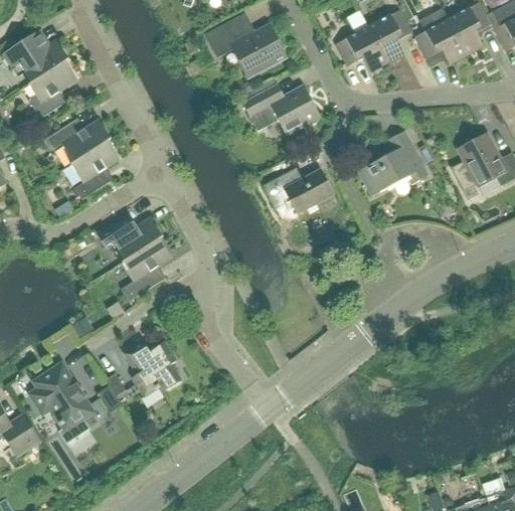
[(509,0),(486,14),(491,24),(505,51),(514,45),(514,0),(509,0)]
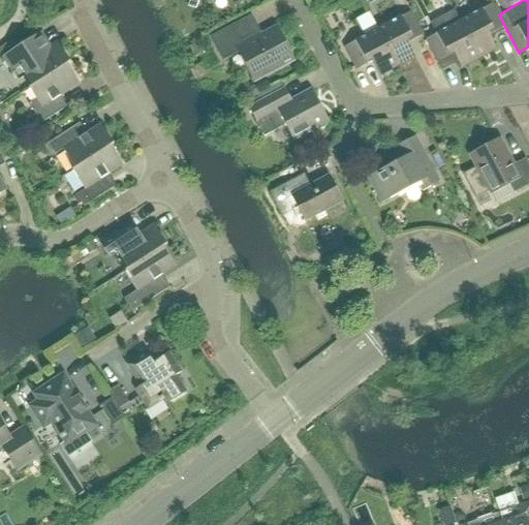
[(492,2),(460,19),(459,20),(478,57),(496,48),(489,33),(504,25),(499,14),(492,2)]
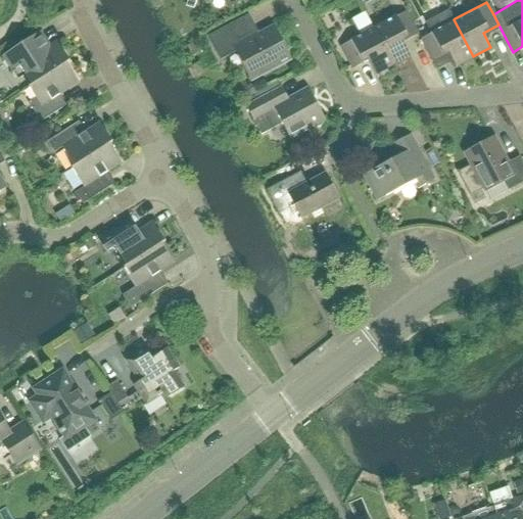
[(367,5),(352,11),(359,25),(373,17),(367,5)]
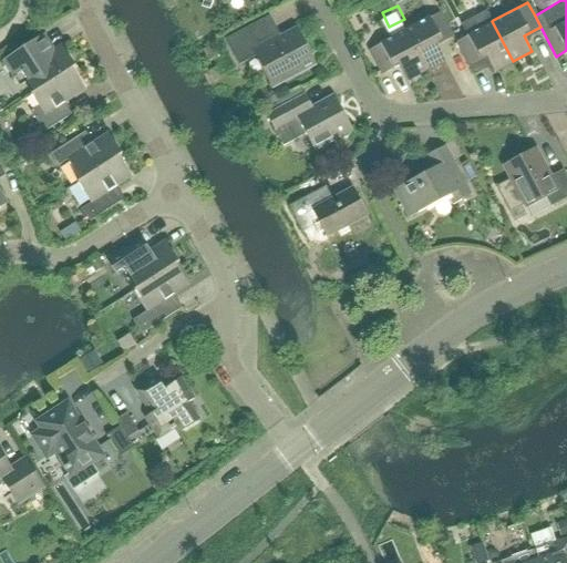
[(494,71),(513,61),(492,21),(493,20),(486,7),(461,21),(467,33),(456,40),(470,64),(486,55),(494,71)]
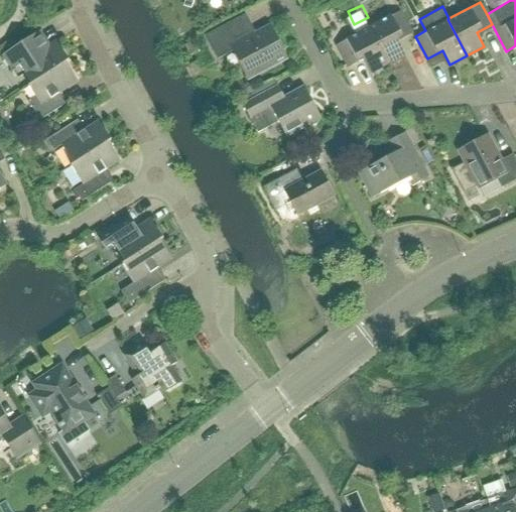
[(368,26),(388,62),(405,53),(397,39),(412,31),(401,9),(368,26)]
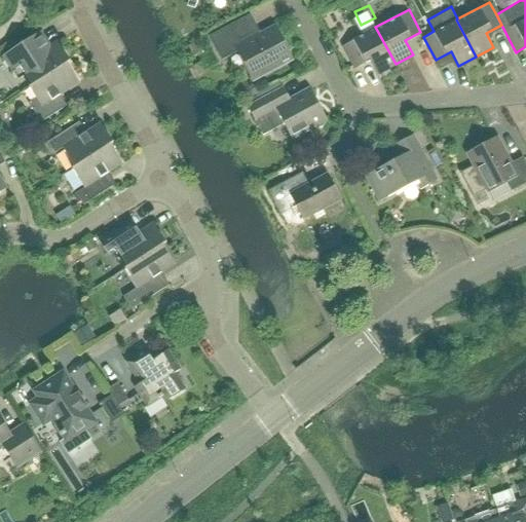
[(275,27),(261,35),(250,13),(210,35),(221,58),(240,47),(255,73),(250,75),(251,77),(291,56),(275,27)]
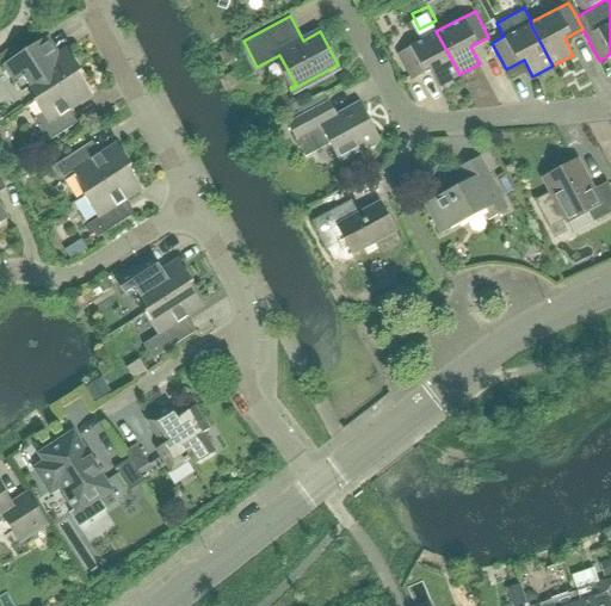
[(460,74),(436,31),(397,51),(412,78),(431,68),(439,85),(460,74)]
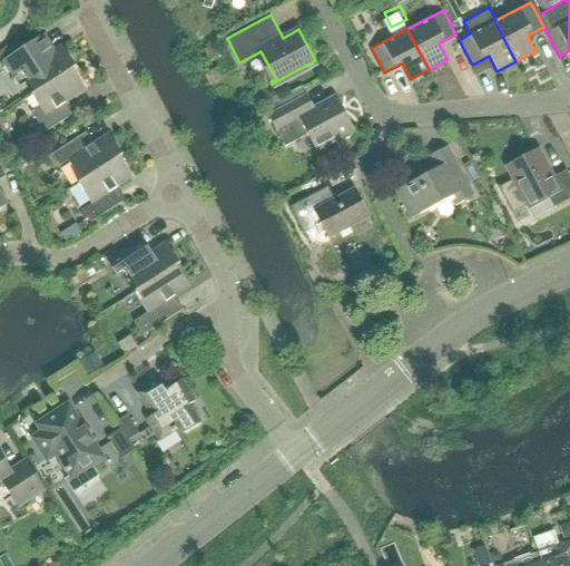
[(61,42),(55,47),(47,35),(5,62),(19,84),(27,79),(33,89),(35,90),(71,66),(72,66),(76,64),(61,42)]
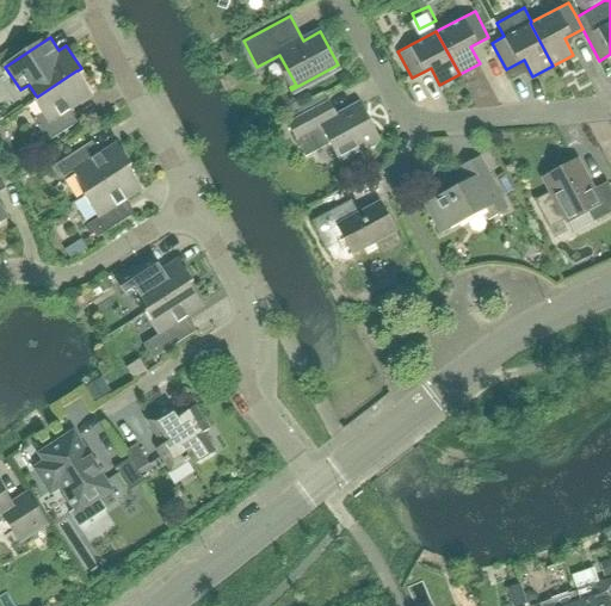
[(91,93),(78,70),(76,70),(37,97),(36,96),(32,98),(41,111),(32,116),(48,140),(72,123),(65,111),(91,93)]
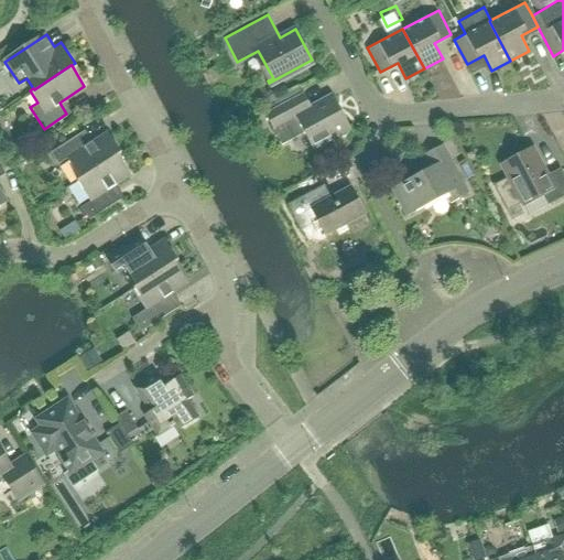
[(347,127),(331,95),(305,109),(297,96),(267,112),(266,114),(282,143),(305,130),(314,144),(347,127)]
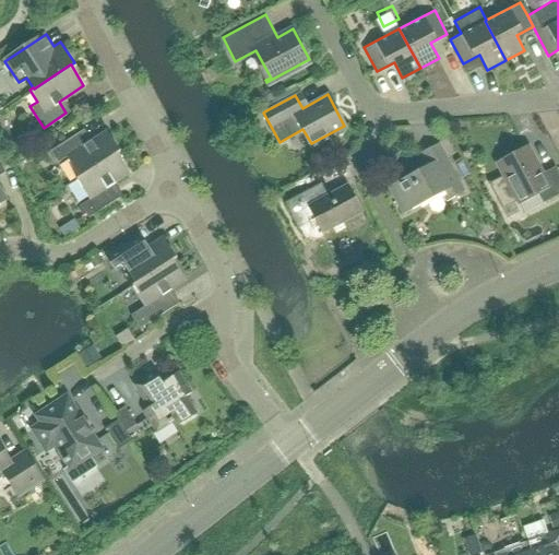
[(116,151),(116,152),(119,150),(106,129),(86,141),(80,130),(50,149),(58,161),(67,155),(79,175),(116,151)]
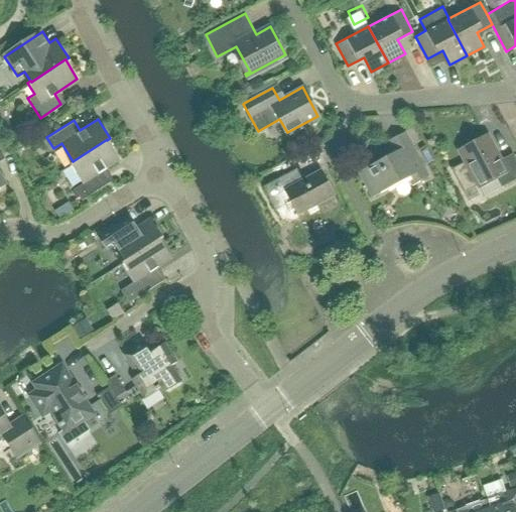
[(498,131),(507,148),(515,144),(507,127),(498,131)]
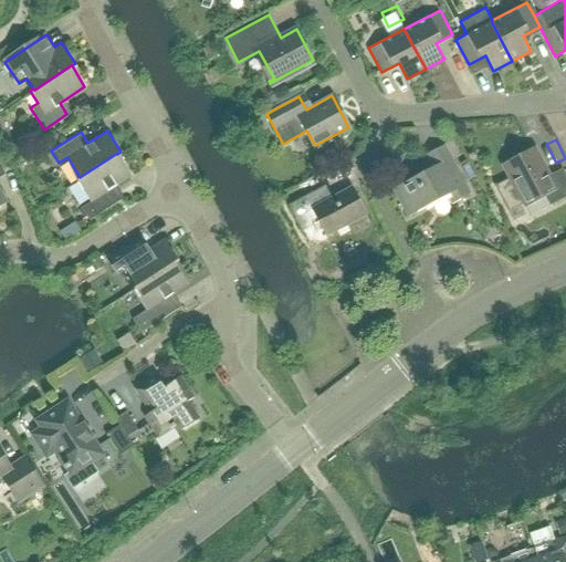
[(452,201),(471,193),(444,143),(425,154),(431,166),(392,187),(408,215),(433,201),(431,197),(446,189),(452,201)]
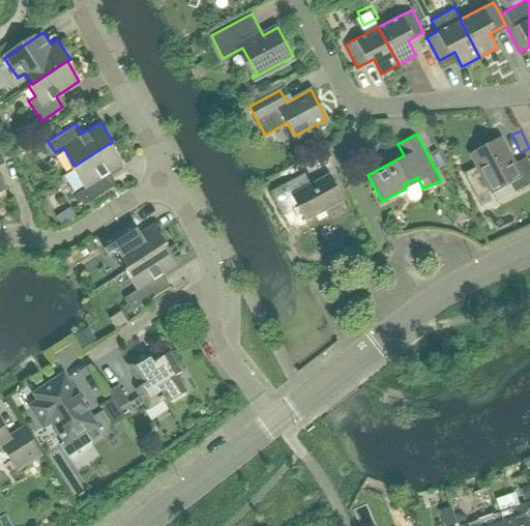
[(471,151),(477,165),(465,171),(464,170),(463,171),(477,197),(478,197),(477,196),(491,188),(492,192),(493,191),(492,190),(509,180),(514,191),(529,182),(529,155),(527,157),(527,156),(513,163),(499,137),(498,137),(499,138),(472,152),(472,151),(471,151)]
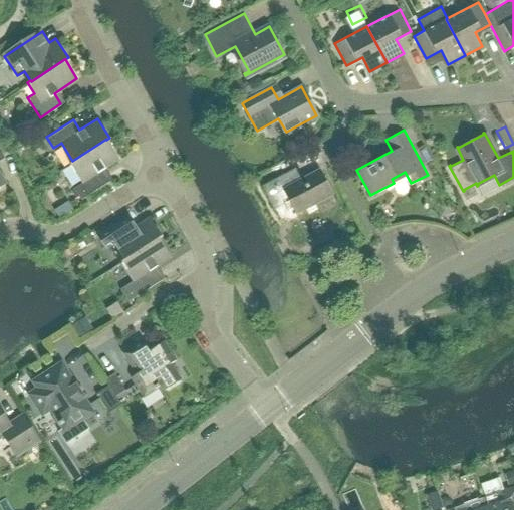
[(72,161),(69,163),(81,181),(74,187),(81,198),(108,180),(101,169),(118,158),(106,140),(106,139),(72,161)]
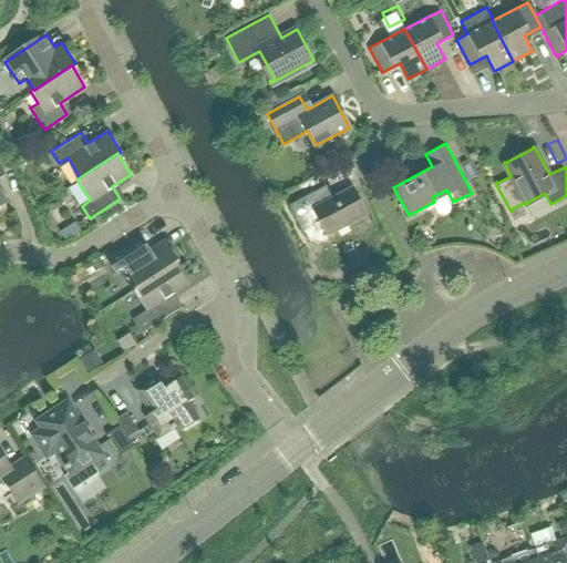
[(326,234),(367,213),(352,186),(323,202),(317,188),(288,204),(302,229),(319,221),(326,234)]
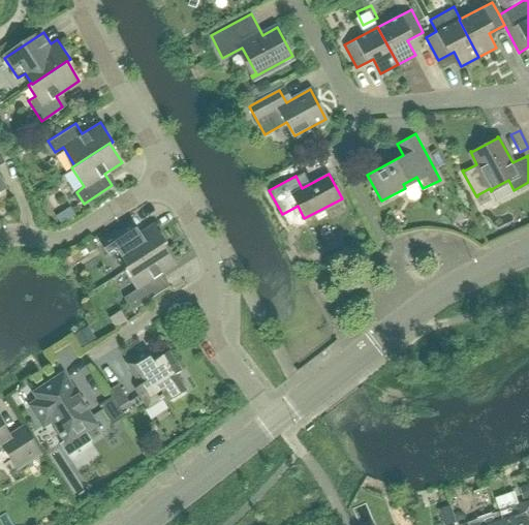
[(163,243),(163,244),(166,242),(153,222),(135,234),(128,223),(100,241),(107,252),(116,247),(128,266),(163,243)]
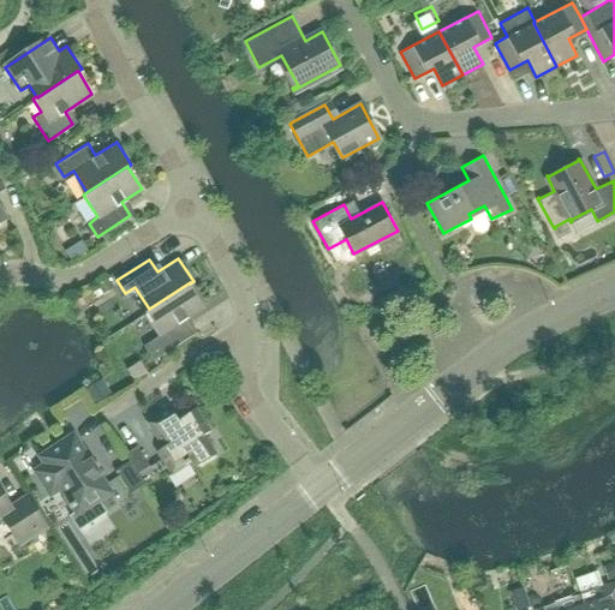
[(149,309),(145,311),(160,334),(144,344),(154,358),(192,334),(183,320),(204,305),(190,283),(190,282),(149,309)]
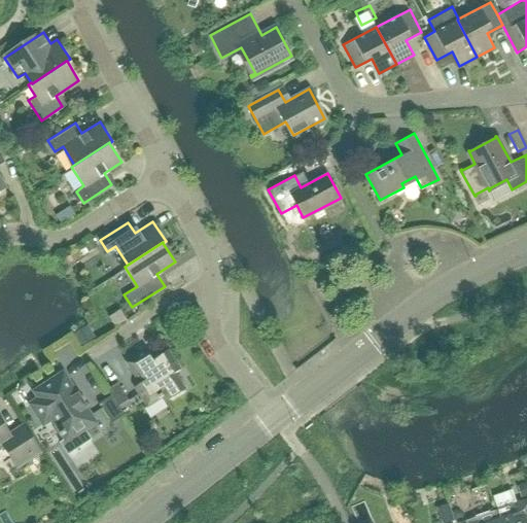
[(310,258),(314,267),(328,258),(324,251),(310,258)]
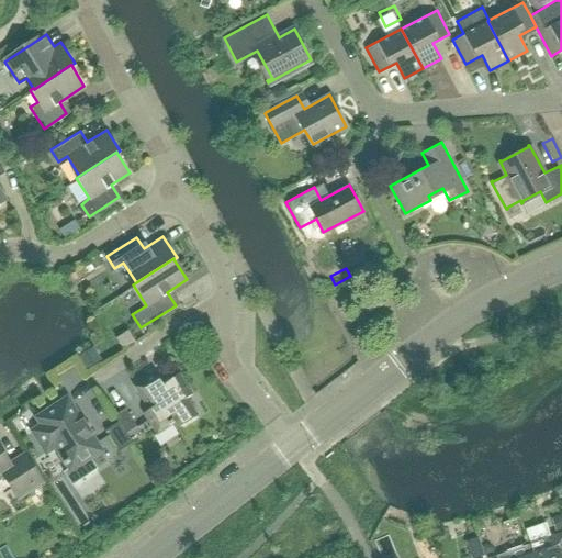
[(116,336),(122,345),(134,337),(127,328),(116,336)]
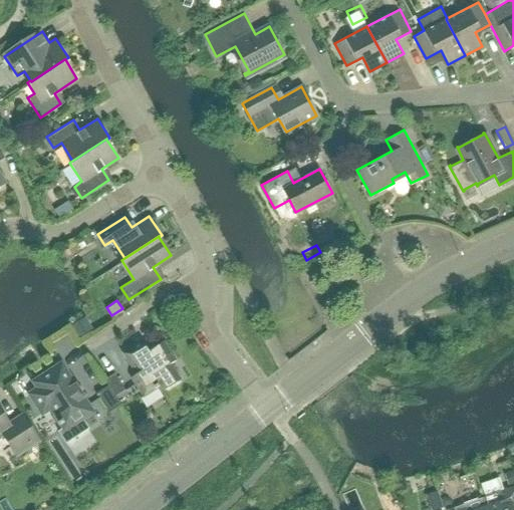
[(132,375),(144,395),(158,385),(162,391),(169,386),(170,386),(173,384),(173,383),(180,377),(170,362),(176,358),(164,339),(149,349),(143,339),(123,351),(137,371),(132,375)]
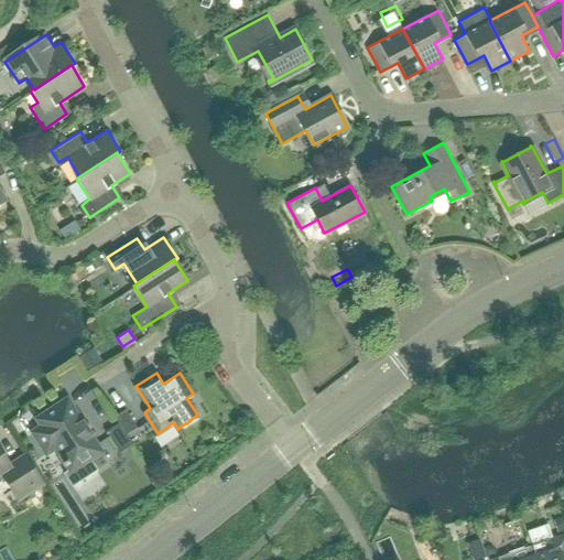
[(67,398),(38,417),(42,424),(33,431),(46,451),(55,445),(65,460),(64,461),(66,464),(67,463),(71,469),(65,472),(73,483),(96,467),(89,458),(100,450),(90,434),(93,434),(83,419),(82,420),(67,398)]
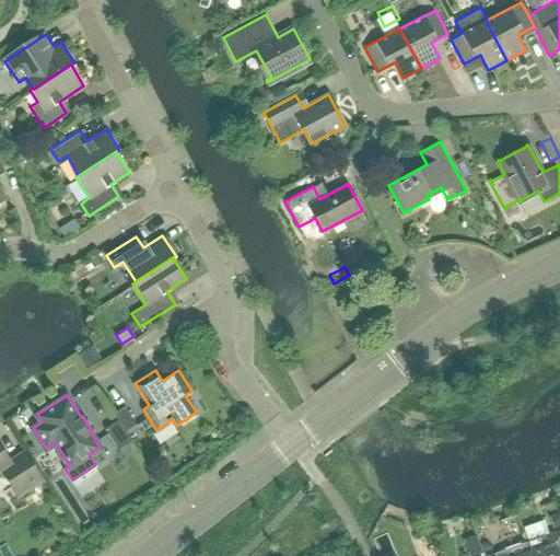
[(114,412),(128,435),(139,427),(125,405),(114,412)]
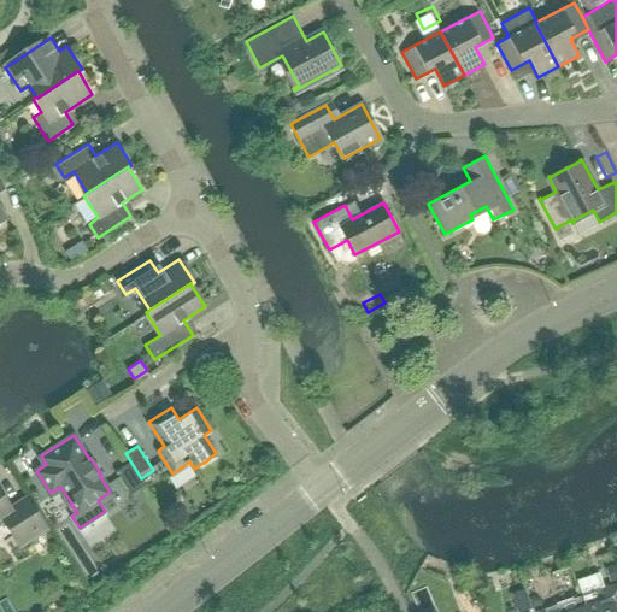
[(148,489),(129,460),(116,470),(134,498),(148,489)]
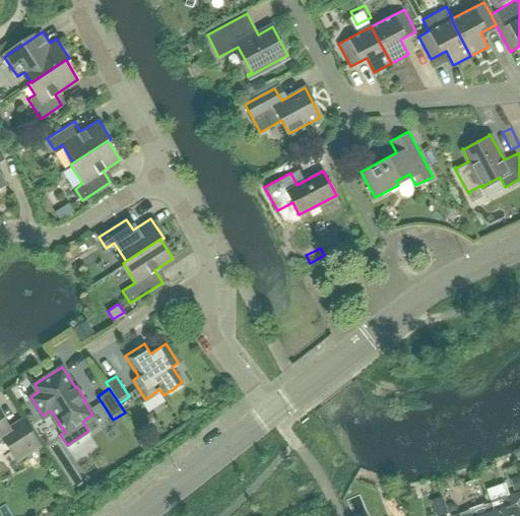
[(40,445),(22,417),(8,427),(0,413),(0,441),(4,439),(17,459),(40,445)]
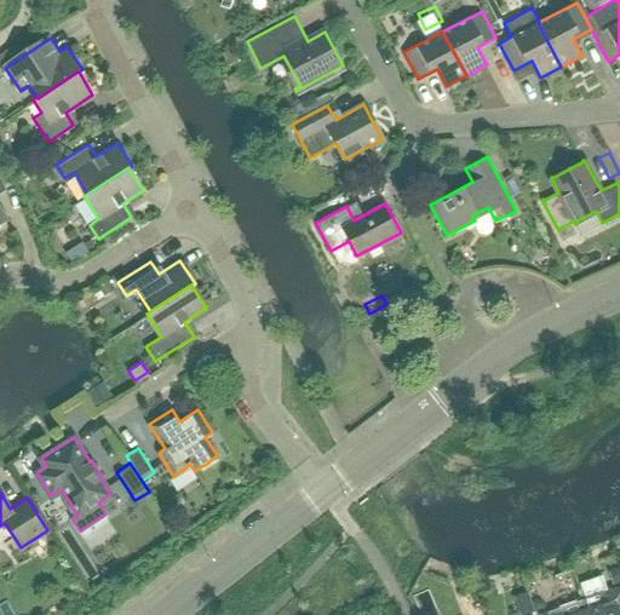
[(619,614),(619,584),(581,598),(587,614),(619,614)]
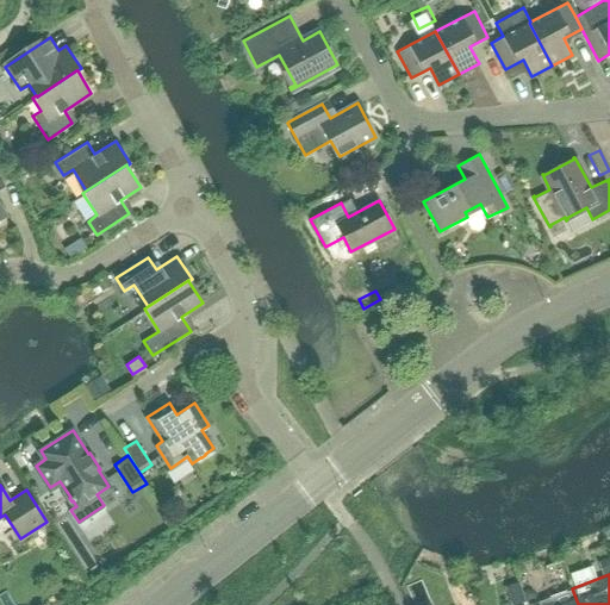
[(524,599),(518,581),(508,585),(514,603),(524,599)]
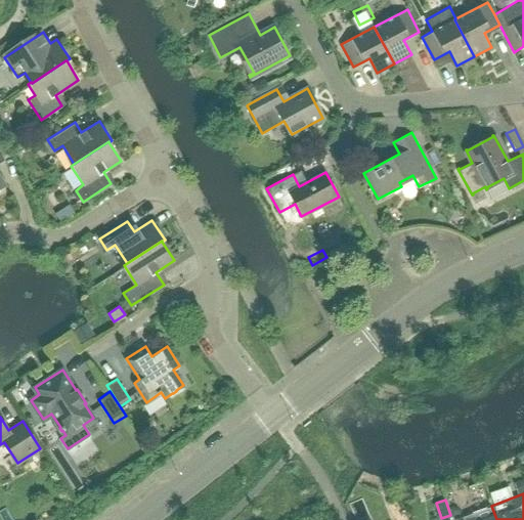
[(496,519),(491,506),(455,518),(455,519),(496,519)]
